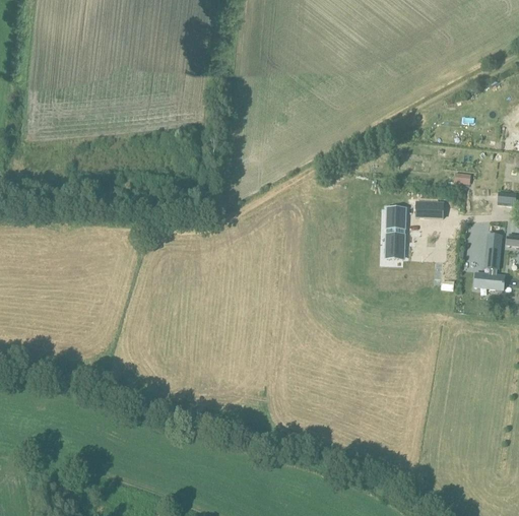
[(500,192),(499,201),(516,203),(517,193),(500,192)]
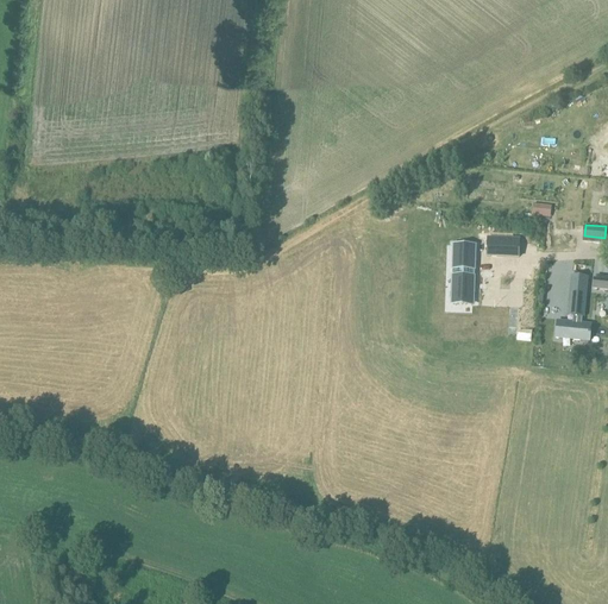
[(520,237),(489,236),(488,252),(520,253),(520,237)]
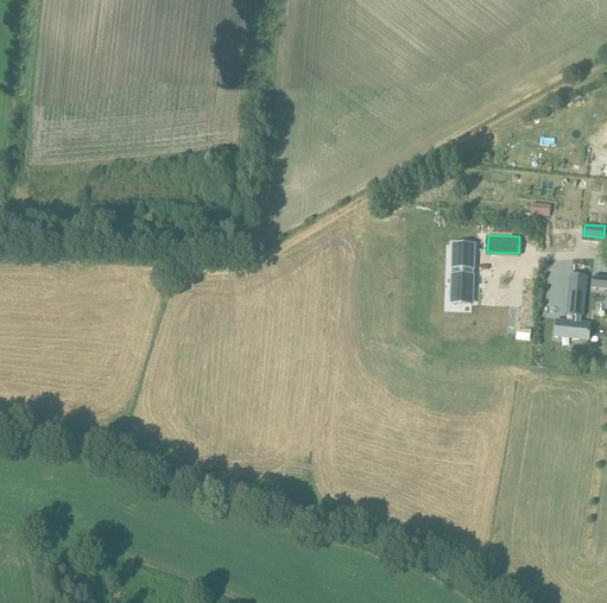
[(451,242),(450,294),(470,296),(473,242),(451,242)]
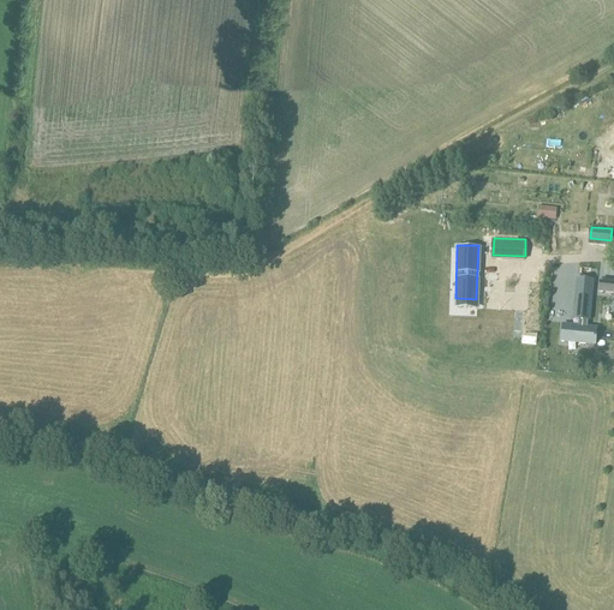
[(594,276),(580,275),(576,311),(580,312),(580,315),(589,316),(590,316),(594,276)]
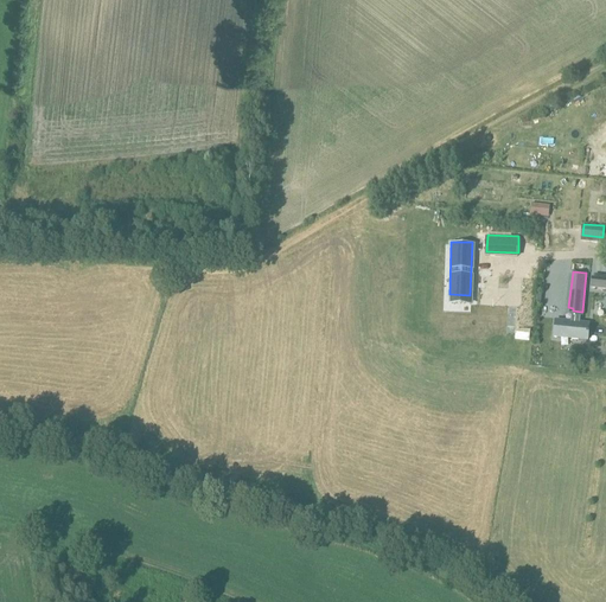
[(605,275),(593,274),(592,285),(605,286),(605,275)]
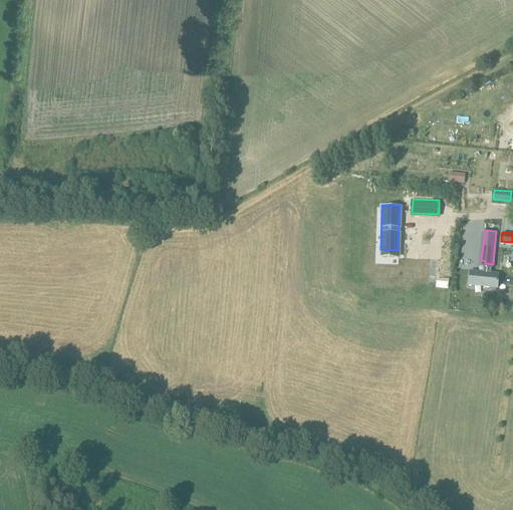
[(444,301),(447,260),(355,252),(355,258),(361,259),(360,278),(354,277),(353,284),(355,284),(354,294),(444,301)]
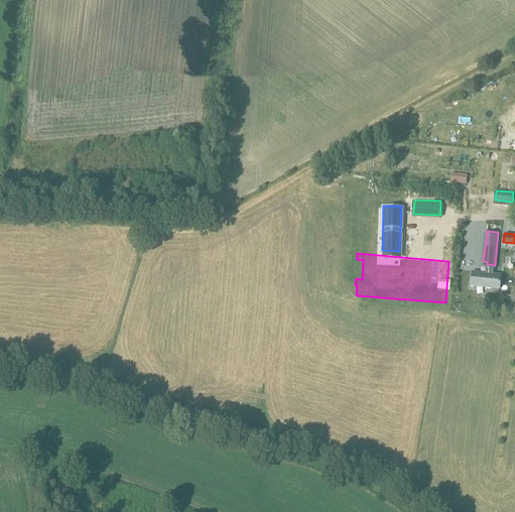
[(333,259),(323,259),(324,270),(333,270),(333,259)]
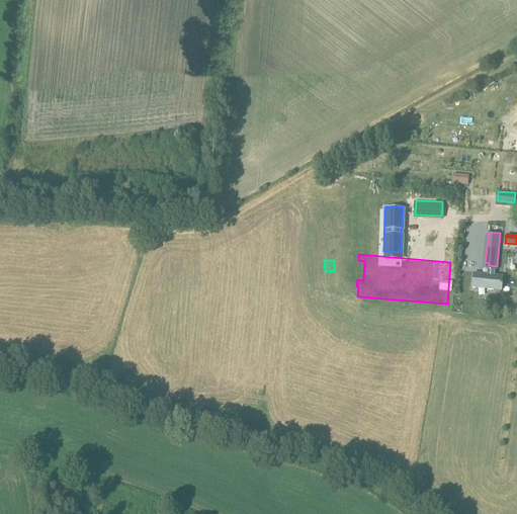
[(475,271),(474,285),(502,288),(504,274),(475,271)]
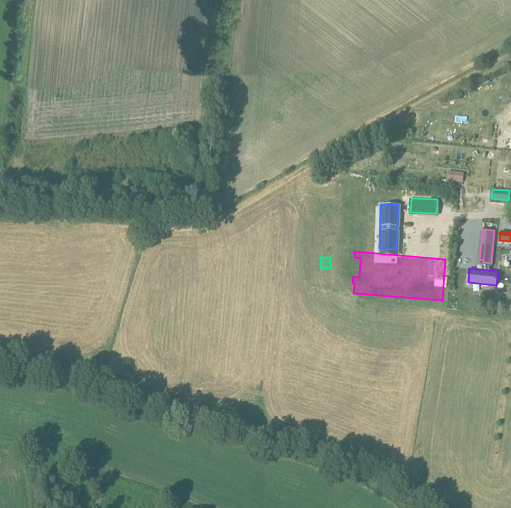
[(451,289),(459,290),(460,282),(453,281),(451,289)]
